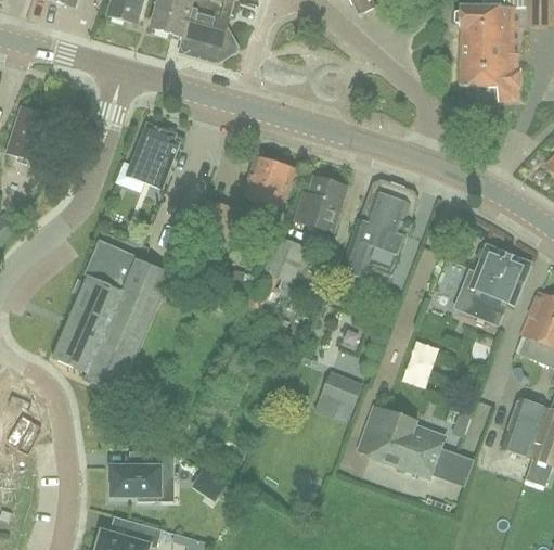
[(112,0),(108,14),(137,22),(142,0),(112,0)]
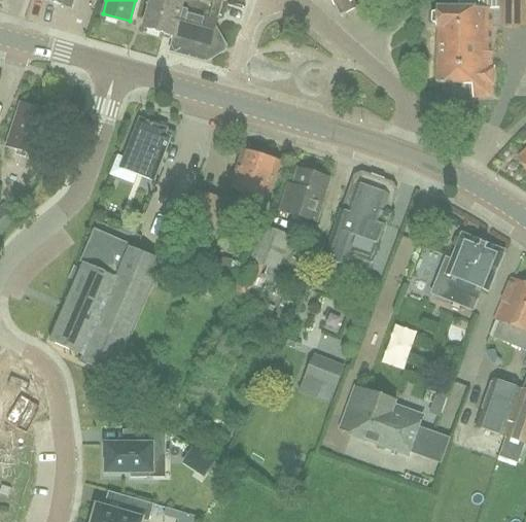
[(195,36),(203,53),(221,42),(213,28),(221,0),(150,0),(143,25),(163,30),(173,33),(174,31),(175,31),(180,40),(189,35),(195,36)]
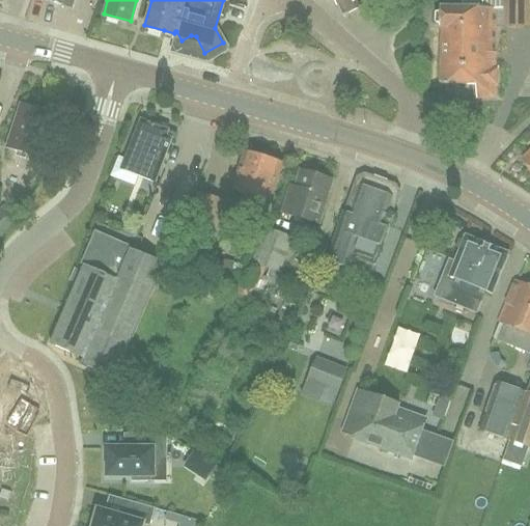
[(494,65),(495,22),(503,22),(503,24),(506,24),(529,24),(529,0),(462,0),(462,4),(441,4),(441,7),(435,9),(434,19),(440,20),(440,80),(476,81),(475,93),(494,92),(495,81),(496,81),(497,65),(494,65)]
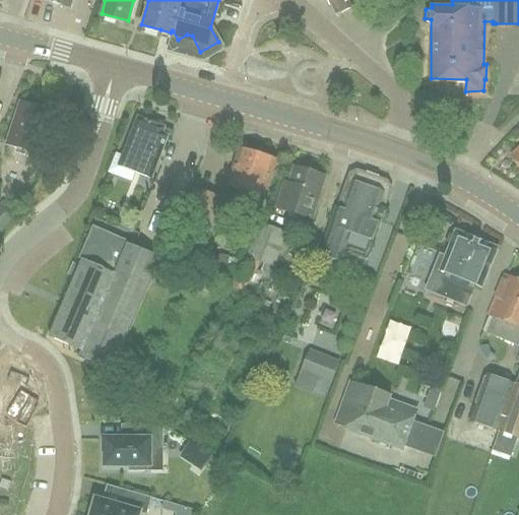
[(38,151),(52,109),(20,100),(7,142),(38,151)]
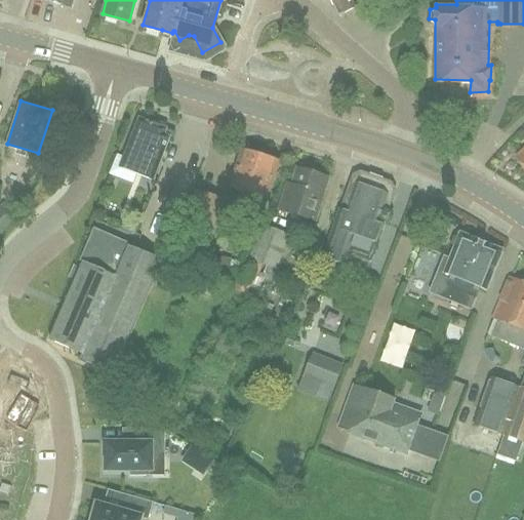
[(166,124),(164,124),(166,120),(154,116),(153,120),(138,115),(120,166),(151,177),(158,158),(160,159),(169,133),(164,131),(166,124)]
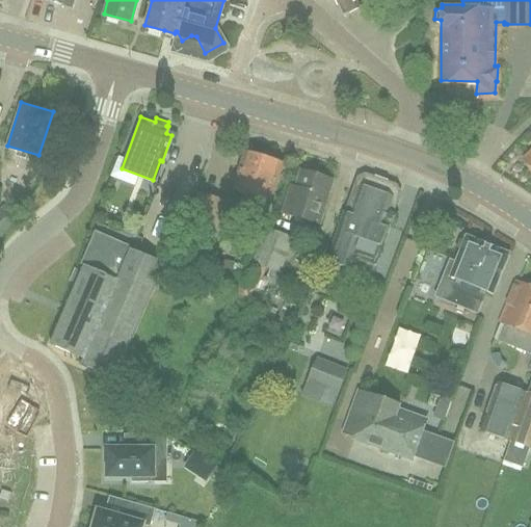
[(268,207),(282,160),(243,149),(232,187),(259,195),(257,204),(268,207)]
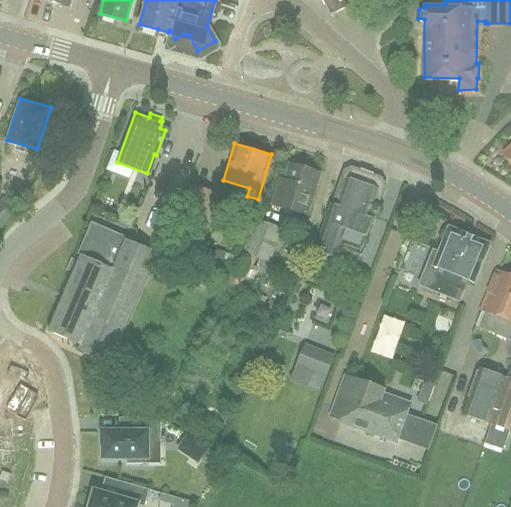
[(306,211),(318,170),(289,162),(284,177),(280,176),(272,201),(306,211)]
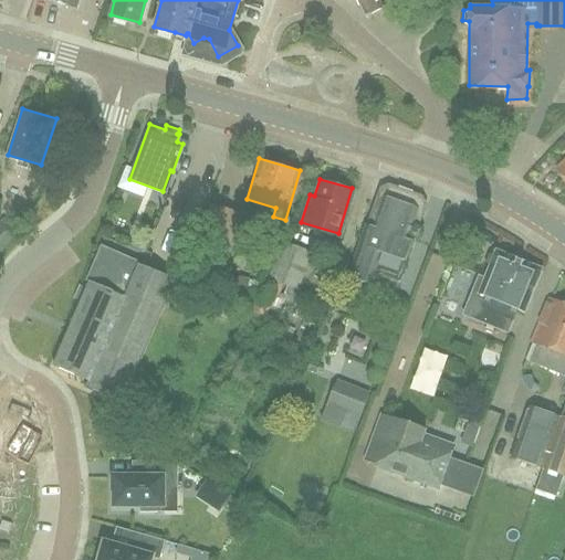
[(414,236),(407,234),(412,219),(418,221),(424,208),(419,199),(386,187),(377,192),(366,222),(365,222),(347,274),(369,281),(372,275),(380,271),(399,277),(414,236)]
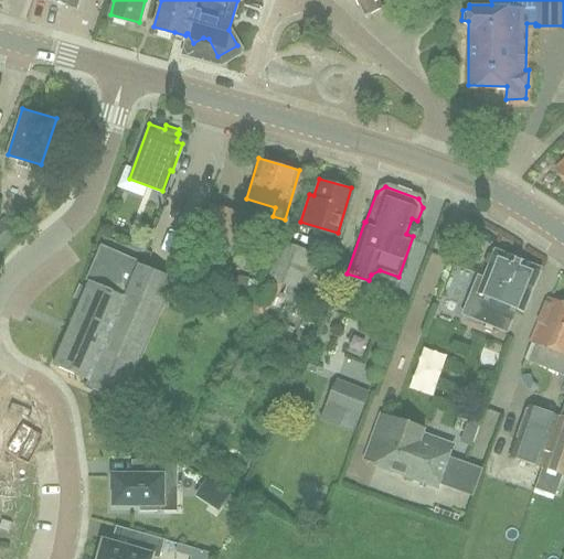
[(229,249),(240,211),(210,202),(199,240),(229,249)]
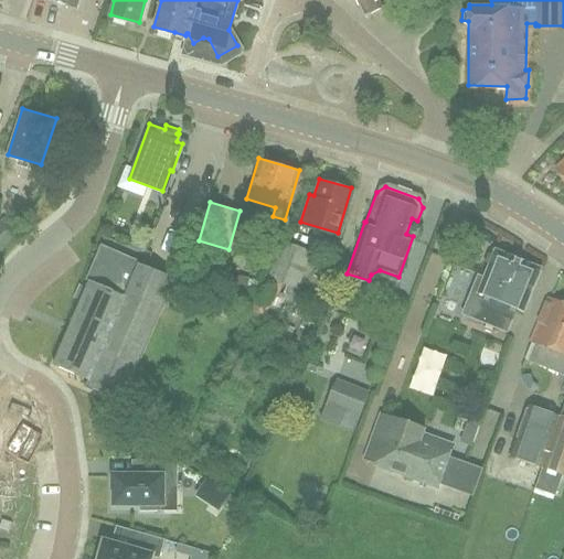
[(0,249),(18,227),(2,214),(0,216),(0,249)]
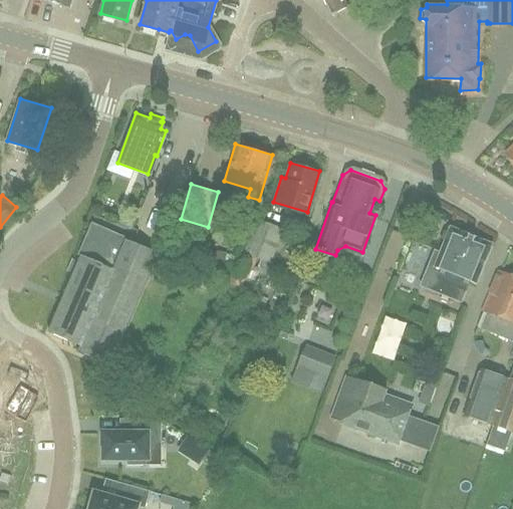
[(162,254),(176,218),(164,213),(150,248),(126,239),(92,225),(48,328),(80,341),(77,349),(110,363),(158,253),(162,254)]
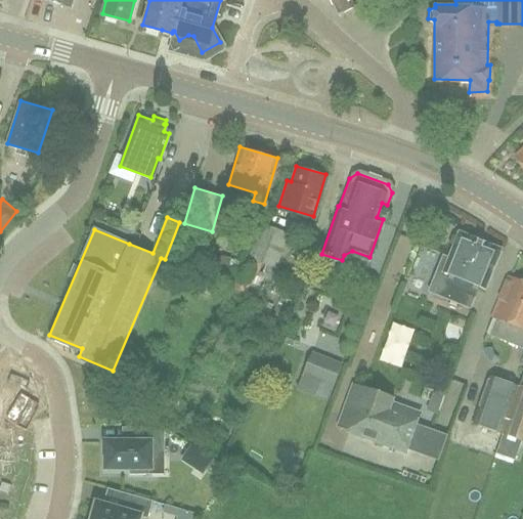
[(271,277),(275,265),(289,230),(261,220),(248,255),(245,254),(231,283),(247,291),(250,285),(259,290),(266,276),(271,277)]
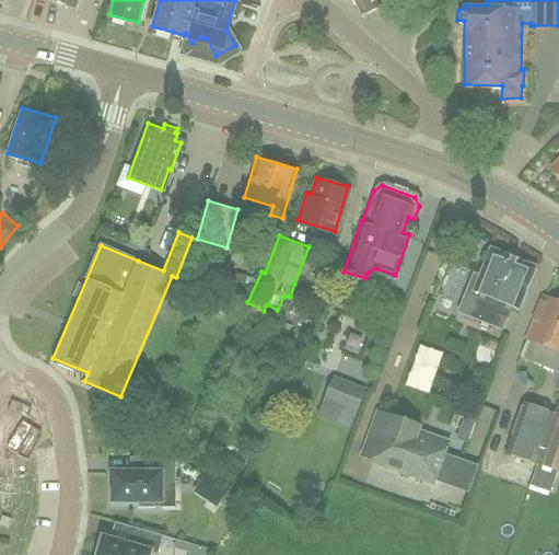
[(490,245),(479,272),(473,268),(456,309),(502,327),(510,305),(516,309),(517,305),(519,305),(535,263),(490,245)]
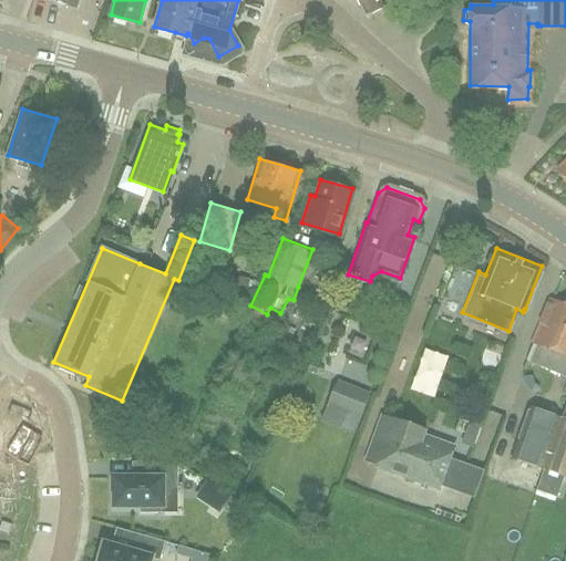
[(249,276),(230,272),(226,297),(246,300),(249,276)]
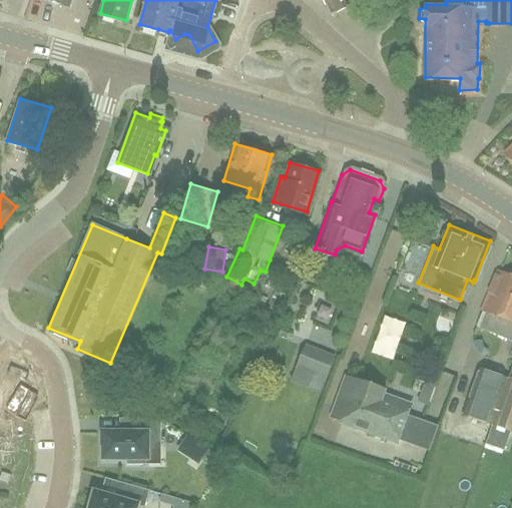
[(480,309),(511,321),(511,273),(496,268),(480,309)]
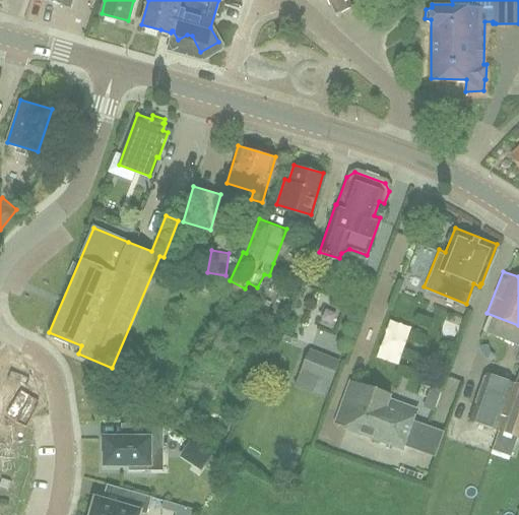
[(425,344),(458,345),(459,316),(425,316),(425,344)]
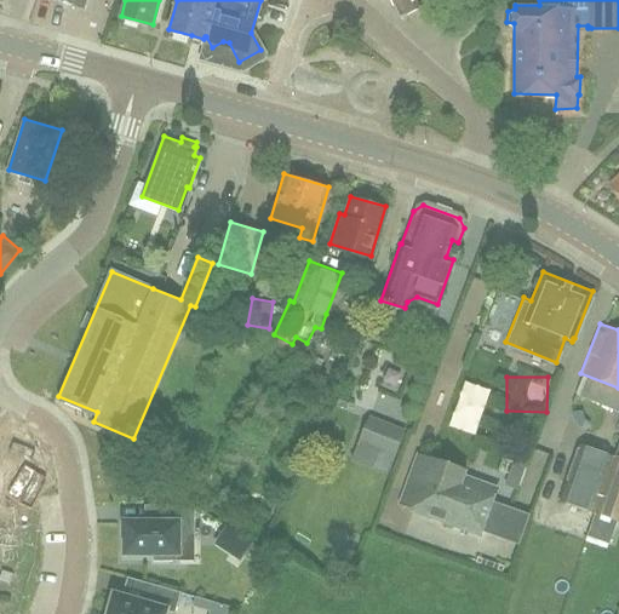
[(357,441),(391,453),(393,454),(403,426),(368,412),(357,441)]
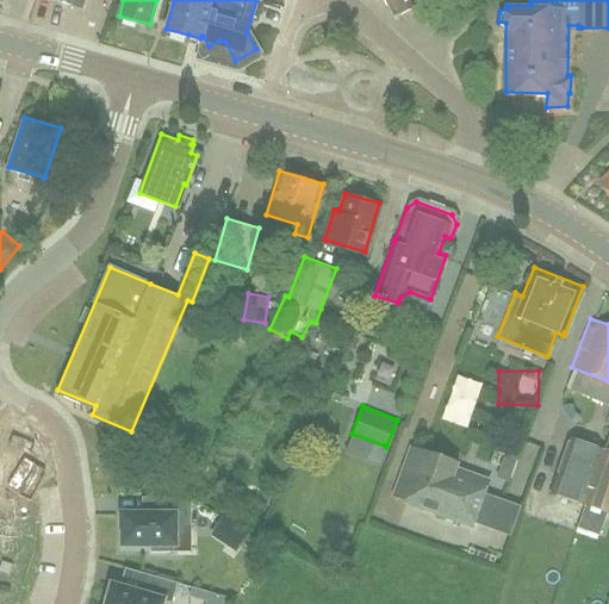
[(0,484),(12,458),(0,452),(0,443),(5,433),(0,430),(0,484)]
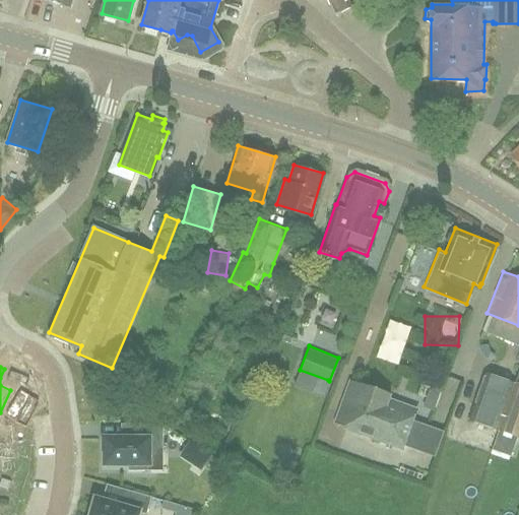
[(498,428),(514,381),(485,372),(469,417),(498,428)]
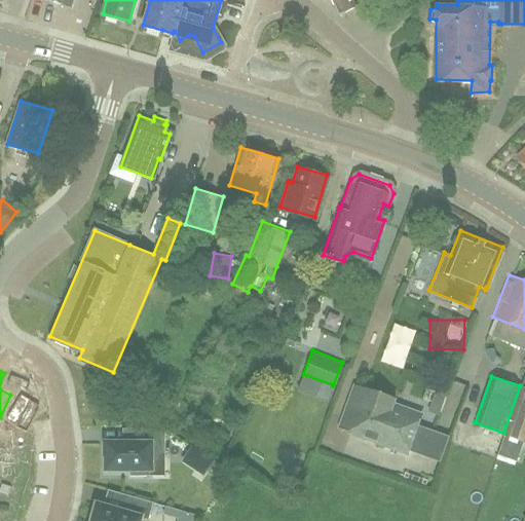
[(524,384),(521,383),(520,385),(503,433),(496,452),(516,459),(523,440),(524,437),(524,435),(524,384)]
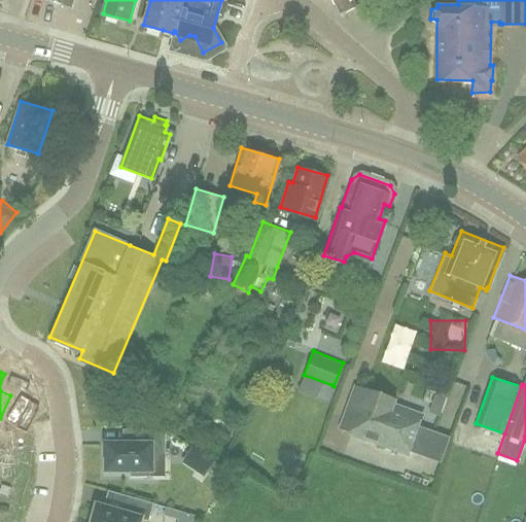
[(365,387),(350,431),(407,452),(422,410),(395,401),(396,397),(365,387)]
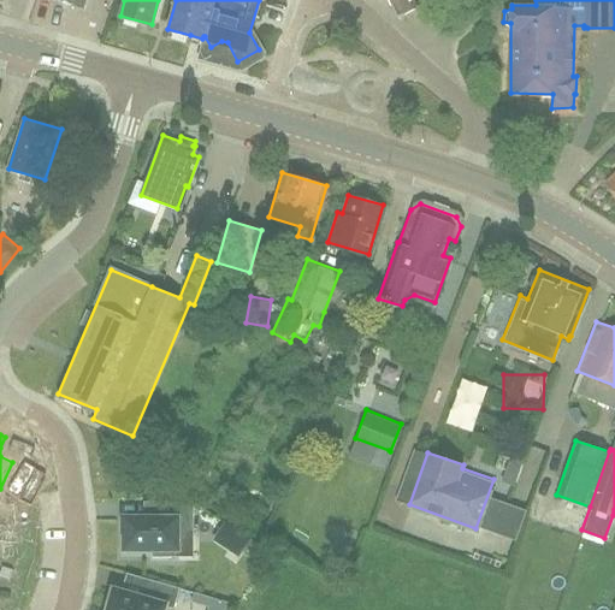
[(124,514),(124,548),(155,548),(155,554),(169,554),(169,548),(177,548),(177,527),(191,527),(191,499),(157,499),(157,514),(124,514)]
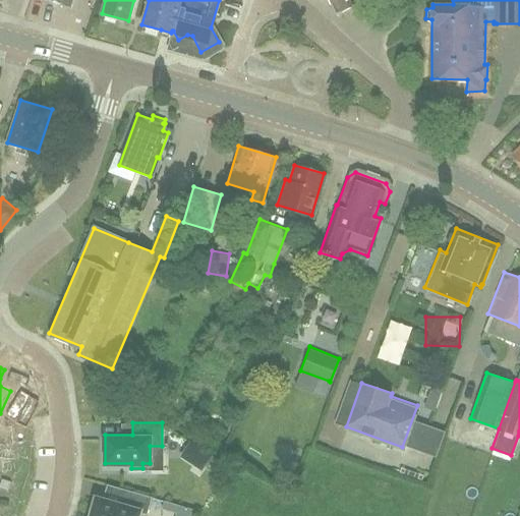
[(96,497),(90,515),(137,515),(139,511),(147,513),(152,495),(122,486),(117,503),(96,497)]
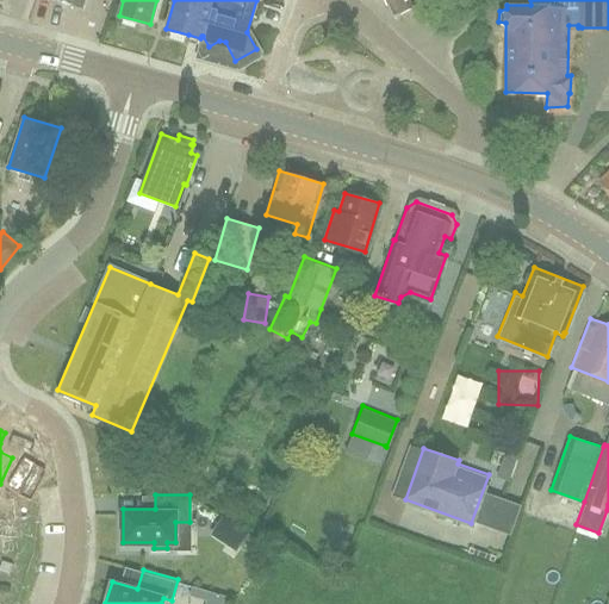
[(0,603),(1,603),(13,580),(0,574),(0,603)]
